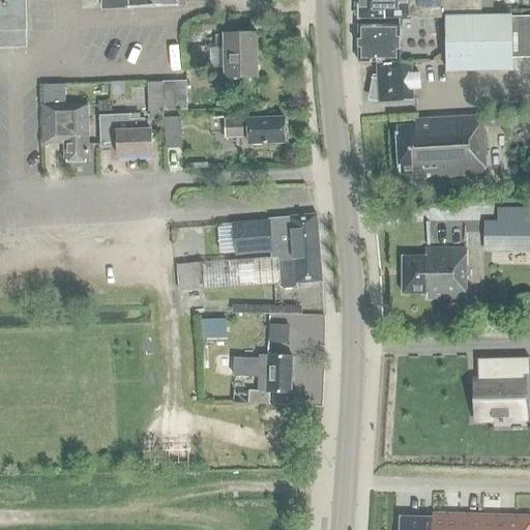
[(0,0),(0,46),(24,46),(24,29),(25,29),(24,0),(0,0)]
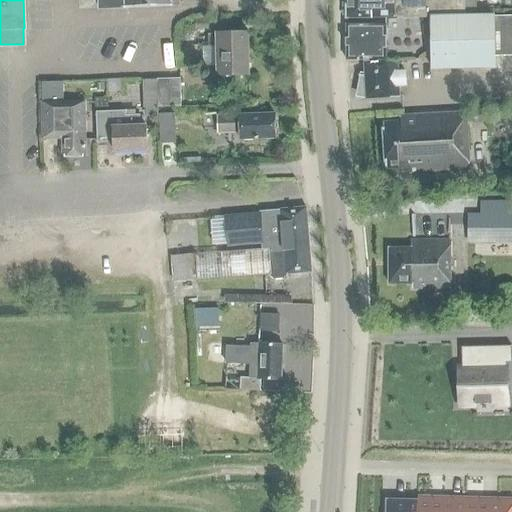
[(98,0),(99,8),(179,5),(178,0),(98,0)]
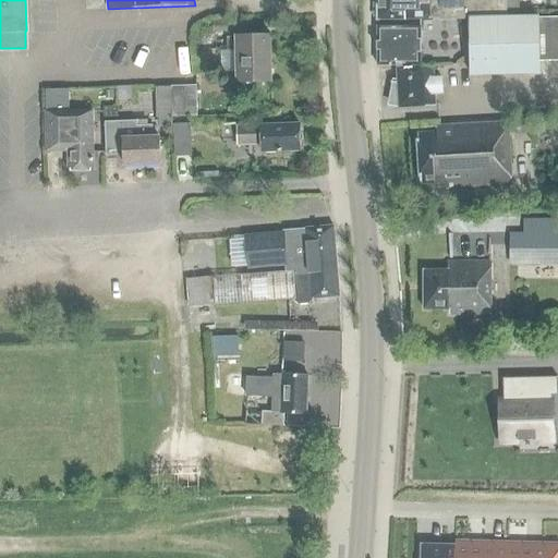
[(376,0),(376,20),(436,20),(436,21),(468,21),(505,21),(505,20),(505,12),(505,0),(376,0)]
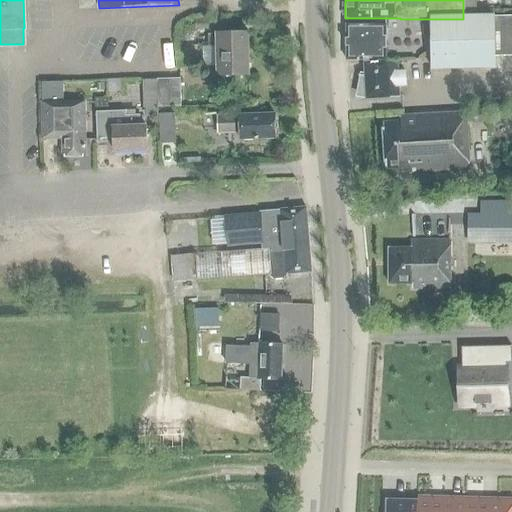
[(463,0),(463,11),(474,11),(473,0),(463,0)]
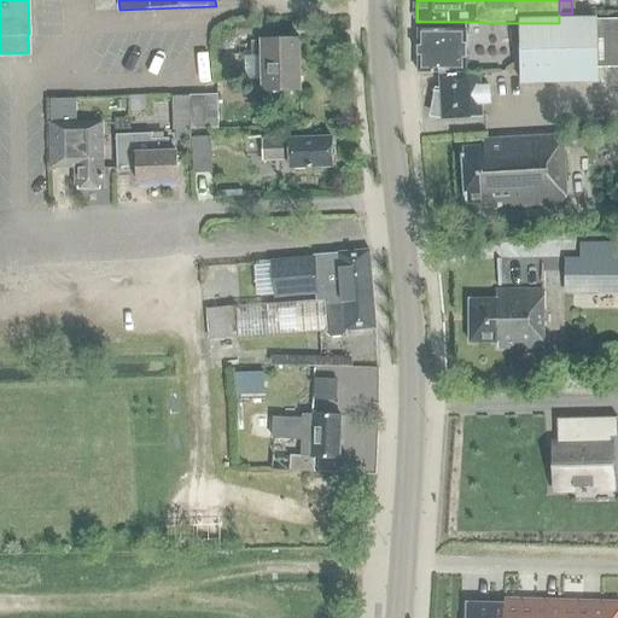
[(251,22),(233,22),(234,36),(251,35),(251,22)]
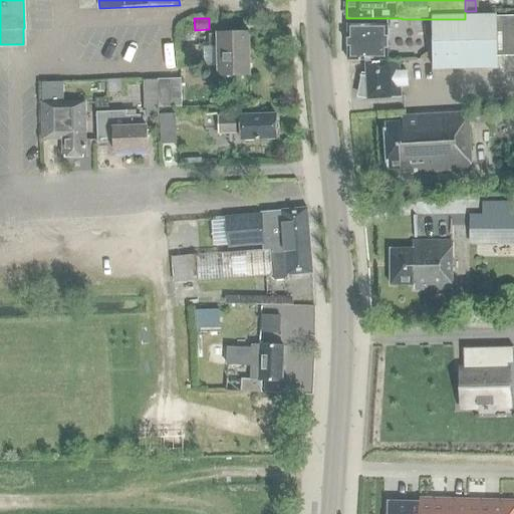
[(495,69),(495,58),(513,58),(513,18),(495,18),(465,18),(465,19),(431,19),(432,70),(495,69)]
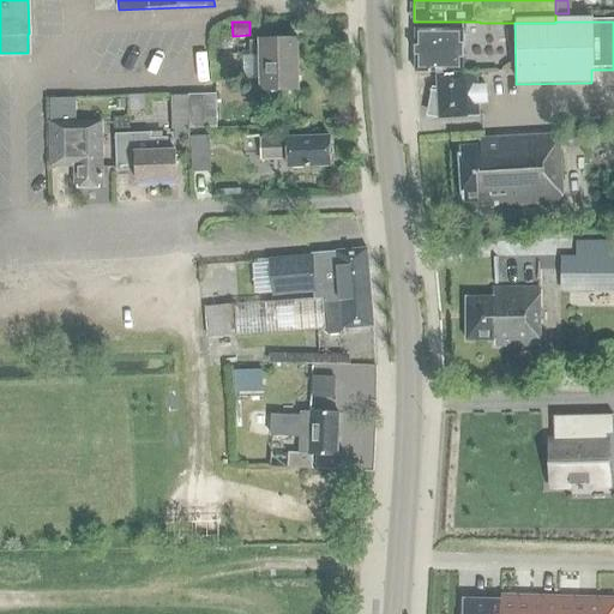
[(427,114),(437,116),(437,120),(476,116),(475,103),(483,102),(482,86),(474,86),(474,73),(461,73),(461,29),(415,29),(414,29),(414,72),(434,73),(435,91),(423,89),(423,91),(431,92),(427,114)]
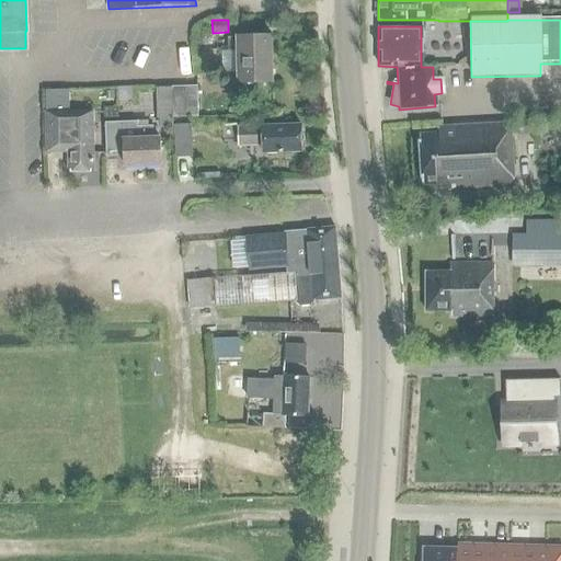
[(271,80),(270,34),(228,35),(228,50),(237,50),(237,81),(271,80)]
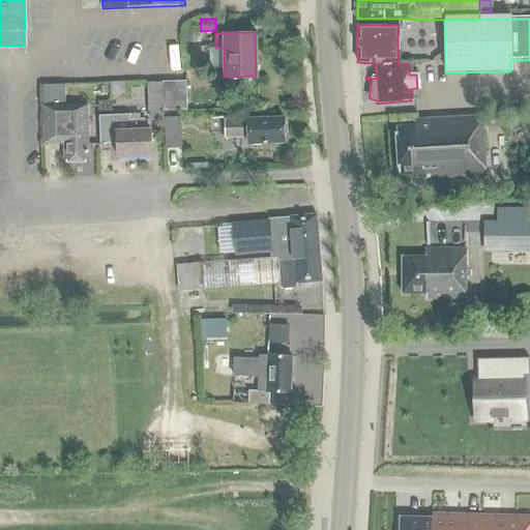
[(188,110),(188,80),(164,81),(164,110),(188,110)]
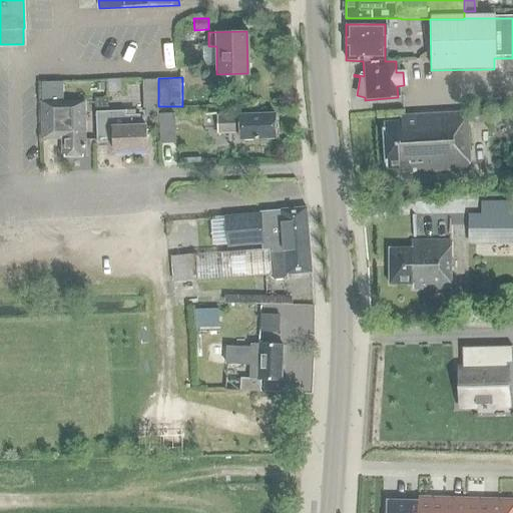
[(86,157),(86,102),(43,102),(43,138),(63,138),(63,157),(86,157)]
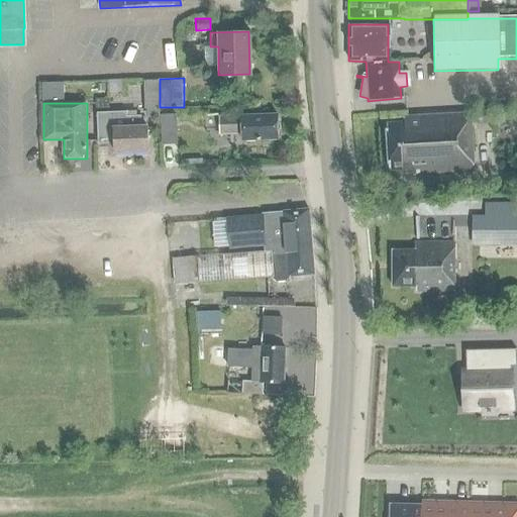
[(491,110),(475,111),(476,124),(492,123),(491,110)]
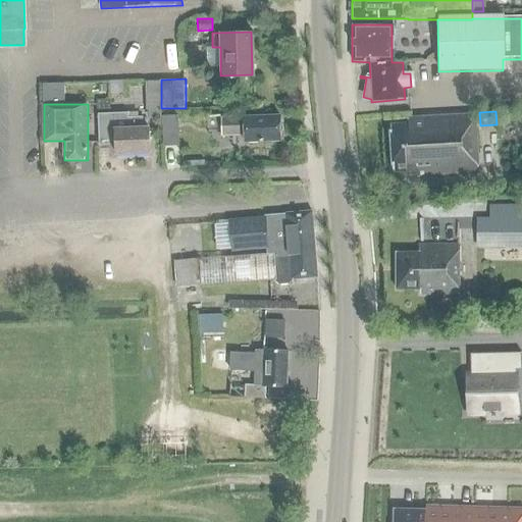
[(116,155),(150,153),(149,127),(143,127),(142,116),(127,117),(127,112),(97,114),(99,145),(115,145),(116,155)]
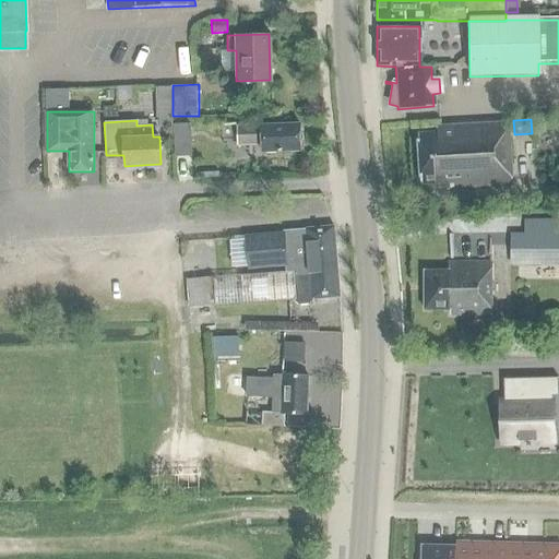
[(190,123),(173,125),(174,157),(191,156),(190,123)]
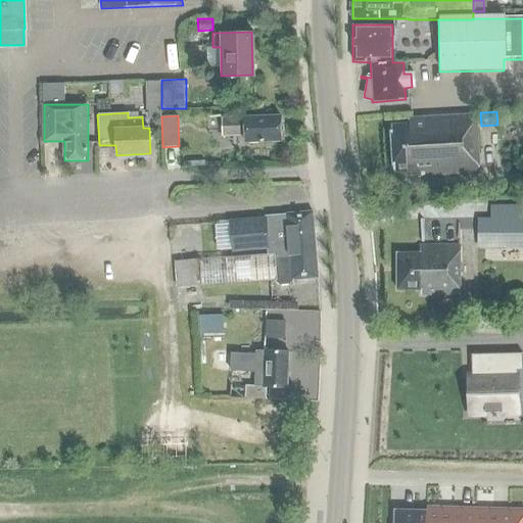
[(473,115),(408,120),(408,126),(389,127),(392,174),(415,172),(415,177),(477,173),(473,115)]
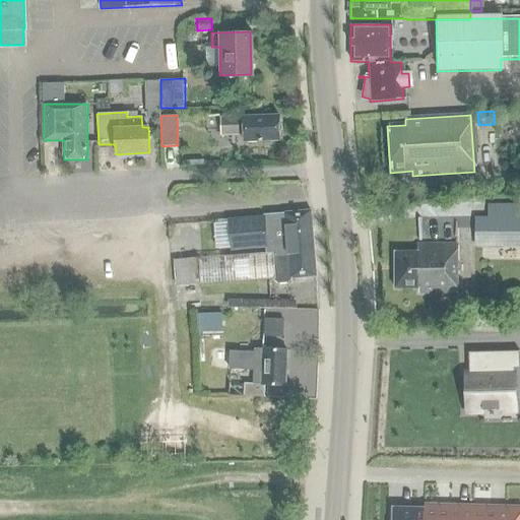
[(220,118),(220,135),(243,135),(243,140),(278,139),(277,117),(220,118)]
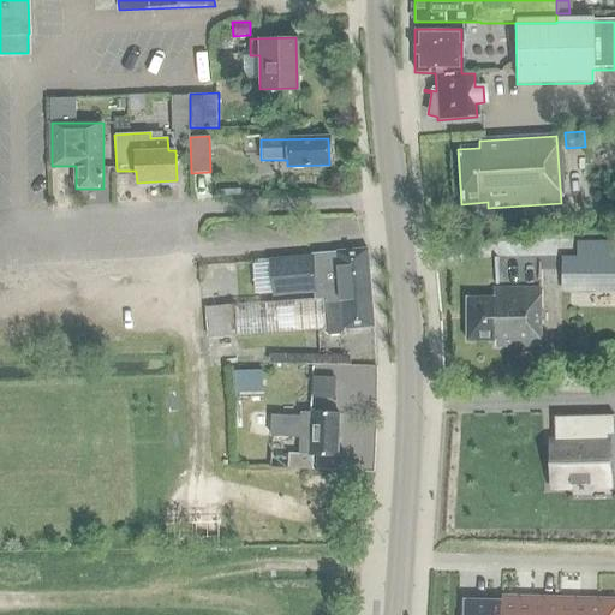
[(577,260),(577,291),(595,292),(595,284),(614,284),(614,243),(577,243),(577,260)]
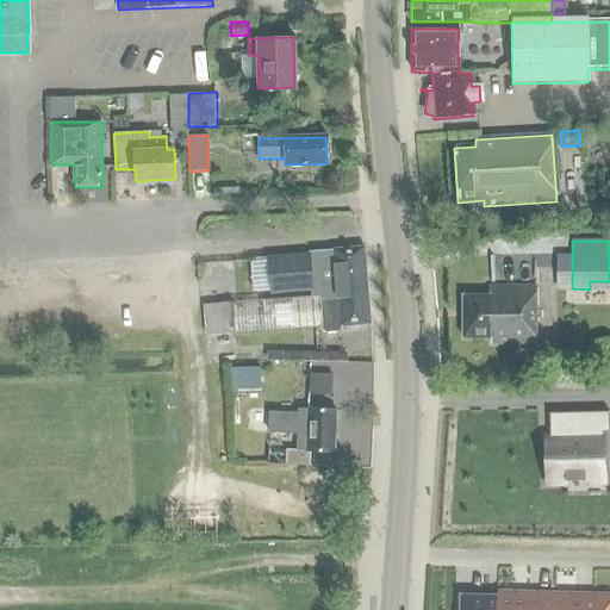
[(267,242),(255,243),(256,260),(268,259),(267,242)]
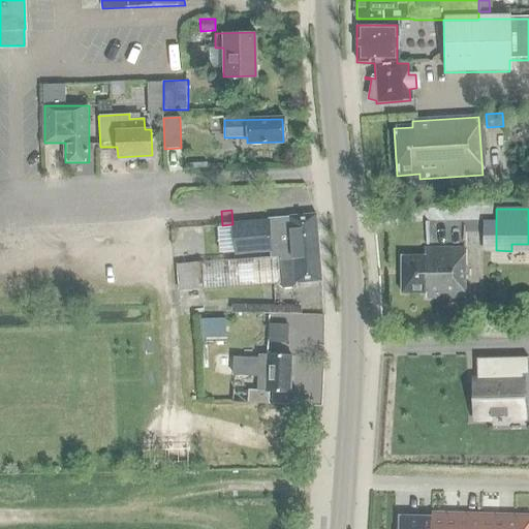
[(232,224),(235,255),(270,252),(270,258),(177,266),(179,291),(204,289),(204,290),(280,284),(283,288),(291,287),(296,282),(297,282),(320,281),(314,214),(268,218),(269,225),(261,225),(261,222),(232,224)]
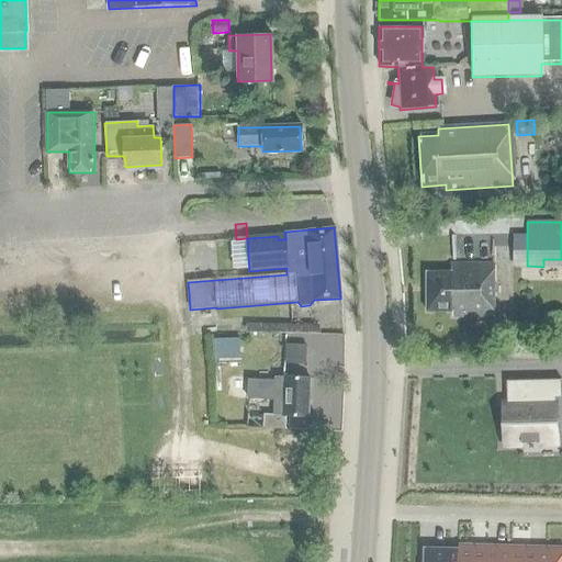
[(492,266),(450,266),(450,273),(425,273),(425,312),(450,312),(450,317),(492,317),(492,266)]
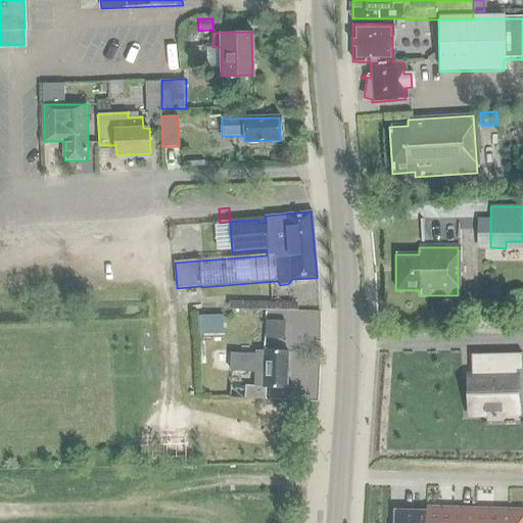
[(222,315),(200,316),(201,334),(223,333),(222,315)]
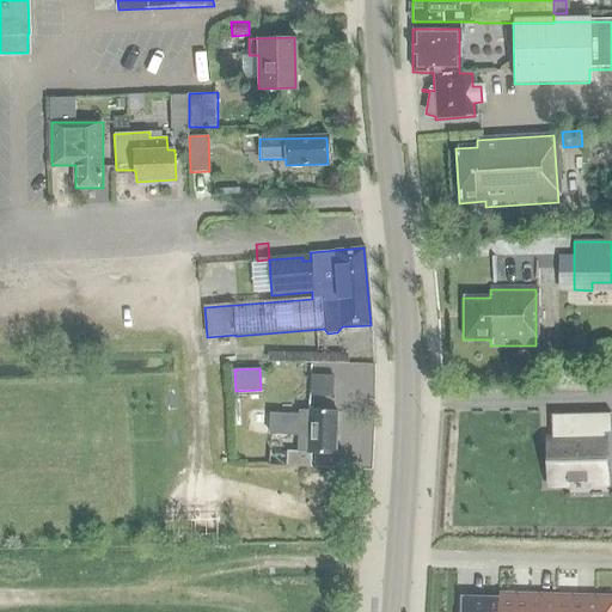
[(311,453),(334,453),(335,411),(298,410),(297,452),(288,451),(286,465),(310,466),(311,453)]
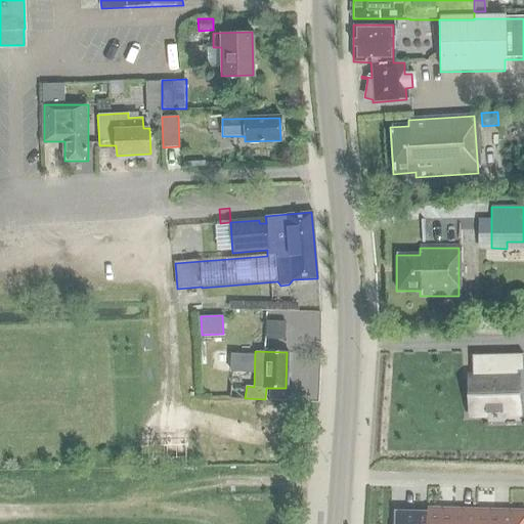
[(474,379),(468,380),(469,406),(469,417),(519,416),(518,405),(518,372),(523,372),(523,354),(471,355),(471,373),(474,373),(474,379)]
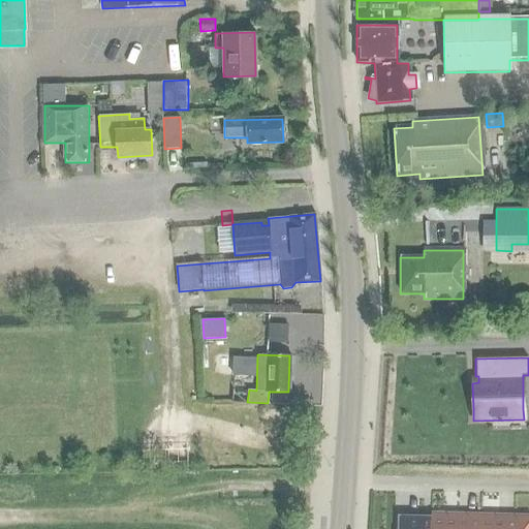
[(235,376),(249,376),(250,360),(235,359),(235,376)]
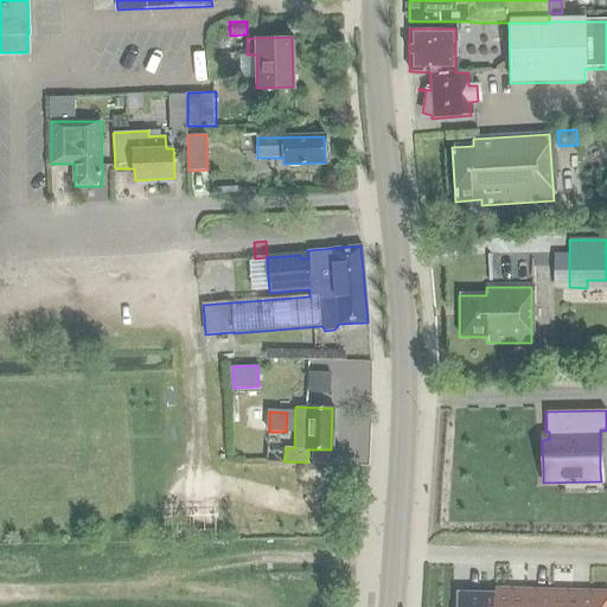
[(606,606),(606,592),(494,589),(494,595),(458,594),(458,606),(606,606)]
